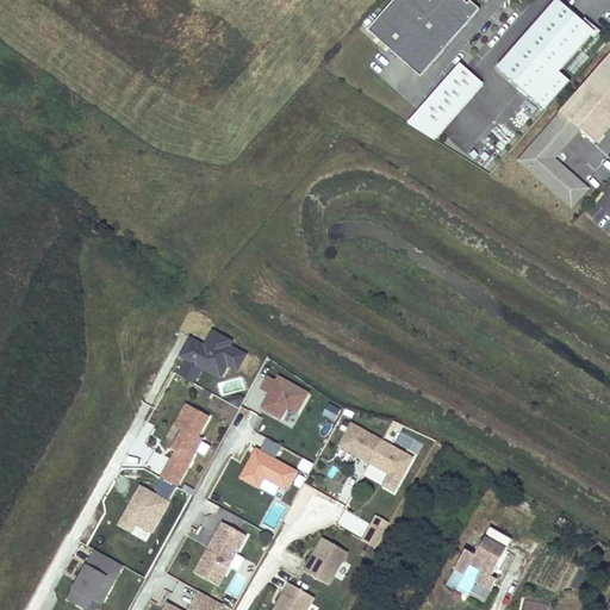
[(392,0),(366,31),(418,76),(478,10),(467,1),(465,4),(461,1),(461,0),(392,0)]
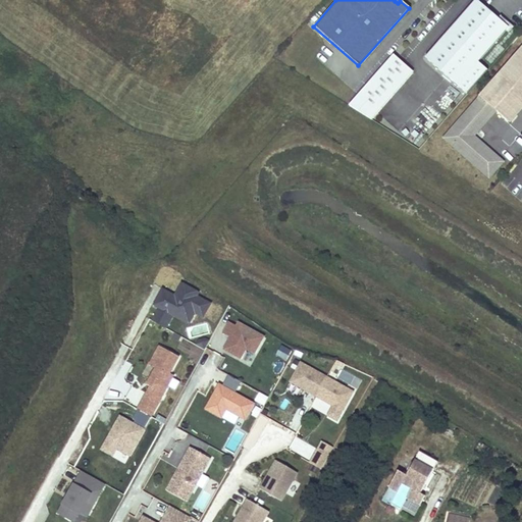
[(475,0),(474,0),(424,57),(465,94),(486,70),(476,62),(507,28),(475,0)]
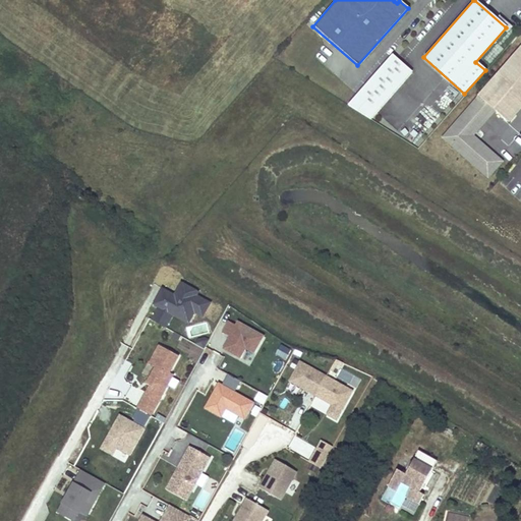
[(470,141),(470,137),(471,135),(494,110),(507,122),(520,105),(520,46),(441,137),(486,178),(501,162),(488,151),(485,155),(478,149),(470,141)]
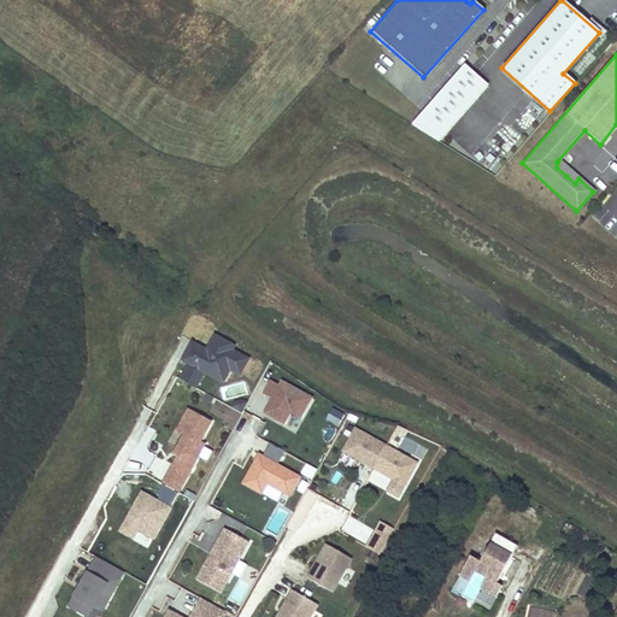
[(436,141),(486,86),(463,65),(410,124),(436,141)]
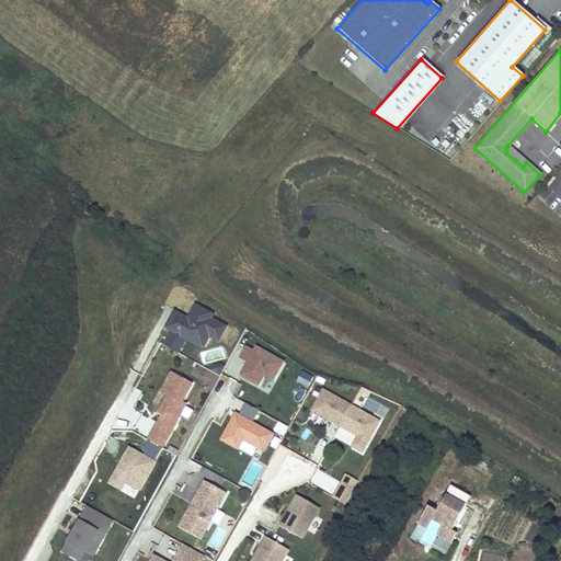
[(526,162),(507,146),(506,148),(506,152),(515,160),(523,167),(526,162)]
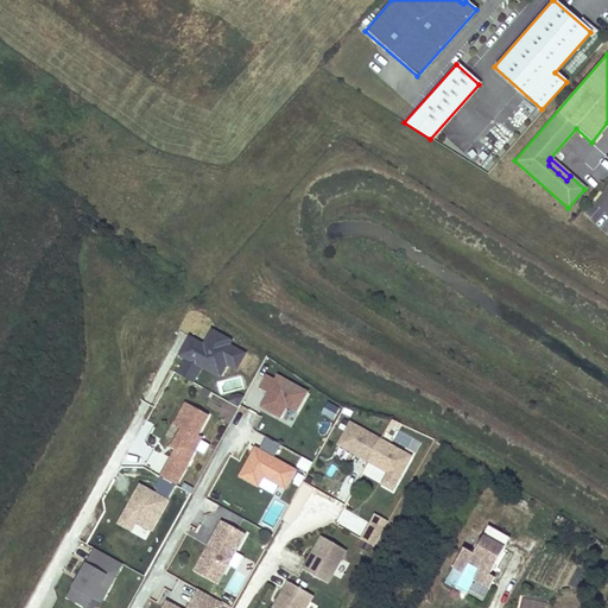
[(178,355),(185,360),(177,373),(195,384),(202,371),(217,380),(226,366),(235,372),(239,366),(246,354),(230,344),(233,342),(213,330),(204,344),(190,336),(178,355)]
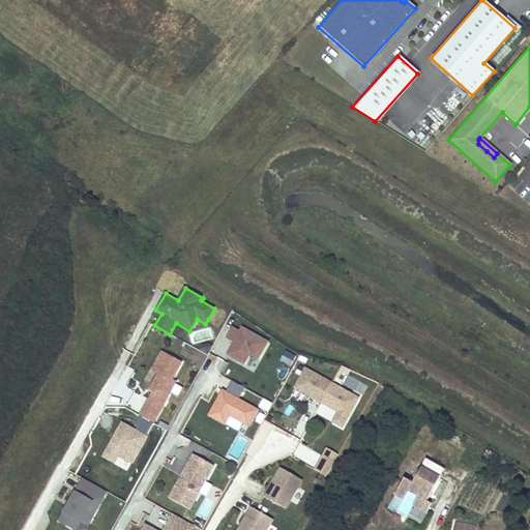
[(268,342),(242,327),(240,330),(233,326),(227,339),(234,343),(229,352),(231,353),(229,355),(244,364),(249,354),(259,358),(268,342)]
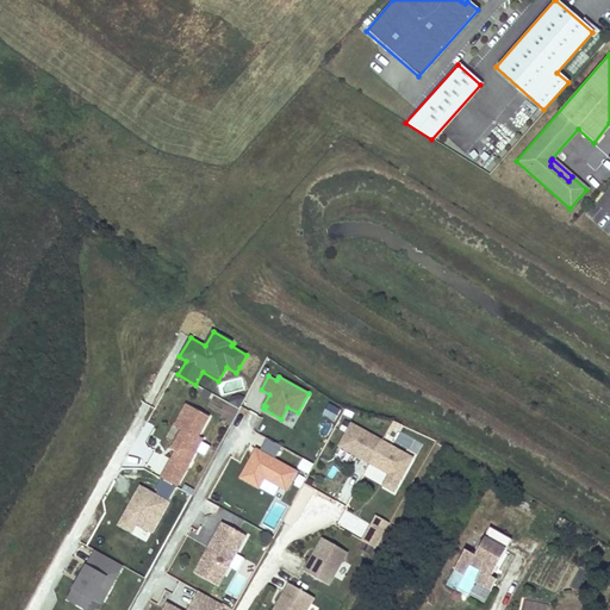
[(238,408),(242,400),(244,397),(241,394),(234,396),(230,404),(238,408)]
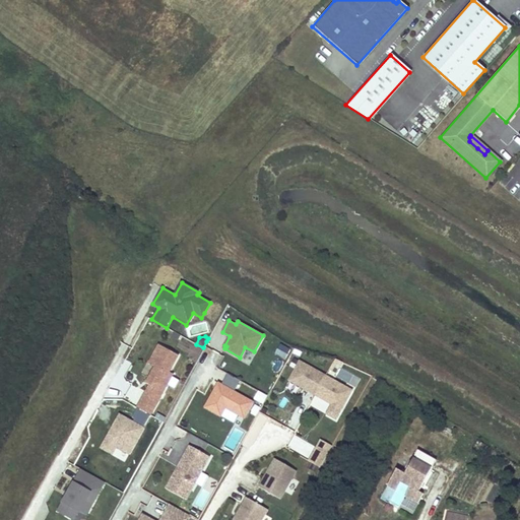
[(281,344),(275,353),(284,360),(290,350),(281,344)]
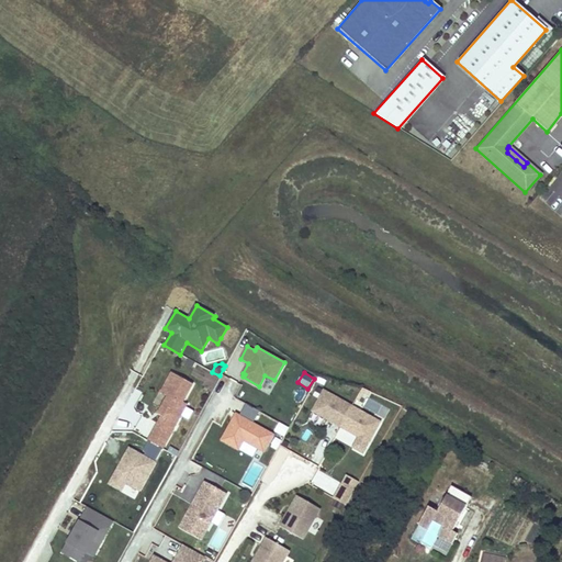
[(163,449),(187,404),(182,402),(192,384),(171,373),(164,389),(170,392),(158,414),(161,416),(148,441),(163,449)]
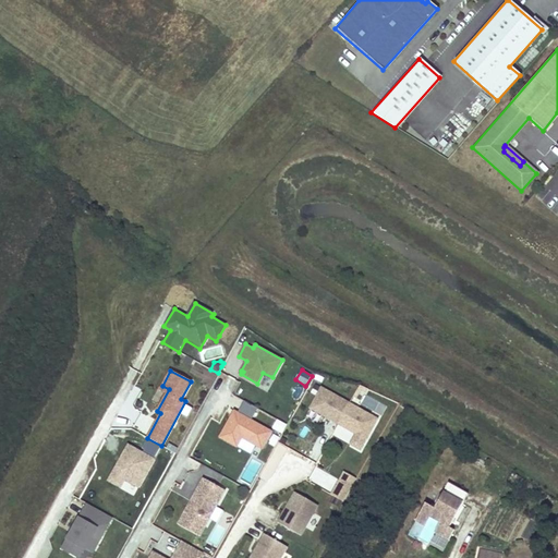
[(331,421),(342,400),(322,388),(310,409),(331,421)]
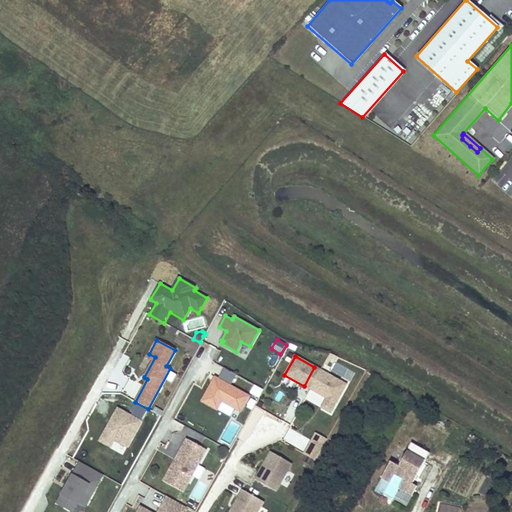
[(310,390),(321,371),(314,367),(304,386),(310,390)]
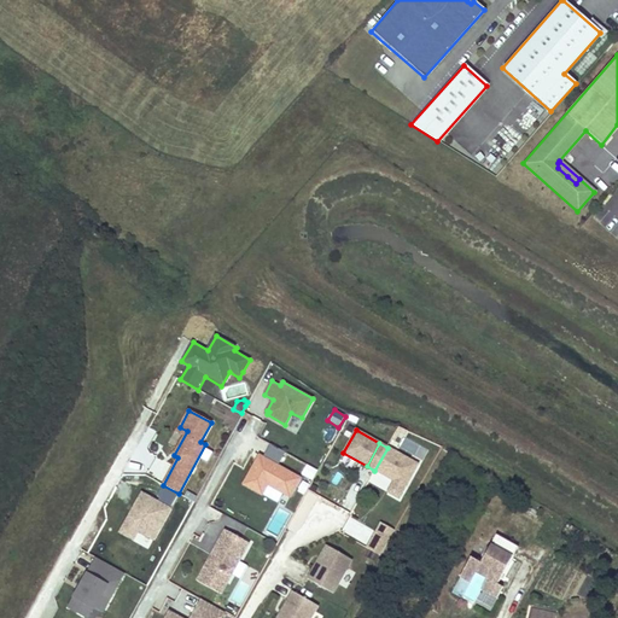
[(301,477),(279,465),(286,452),(272,444),(264,458),(262,456),(258,461),(257,460),(244,484),(263,494),(268,484),(290,496),(301,477)]
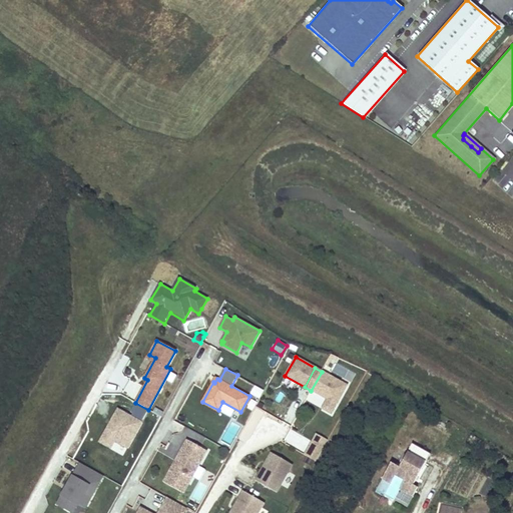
[(347,386),(322,372),(311,391),(328,400),(337,405),(347,386)]
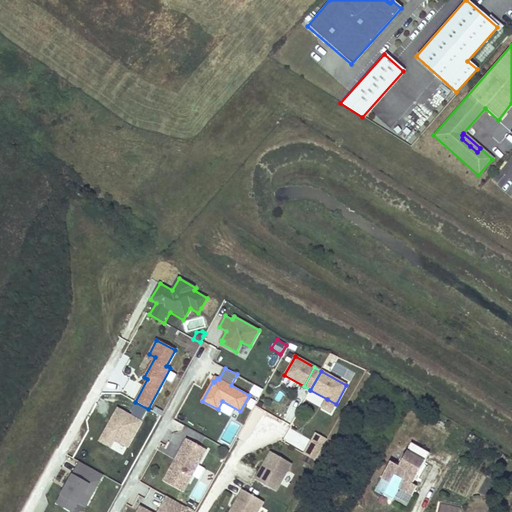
[(263,390),(255,385),(251,392),(259,397),(263,390)]
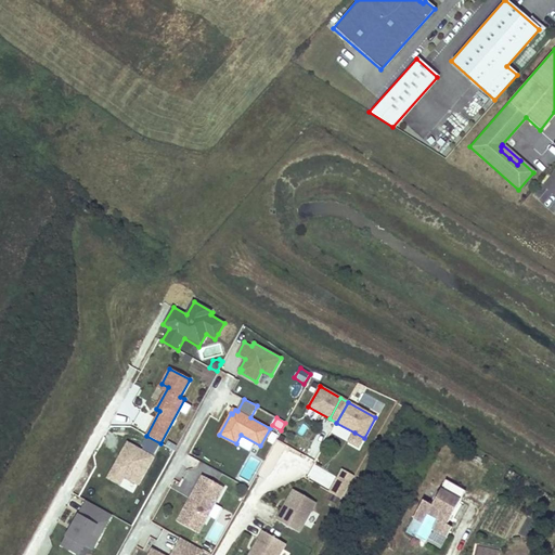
[(359,449),(364,438),(355,433),(348,442),(359,449)]
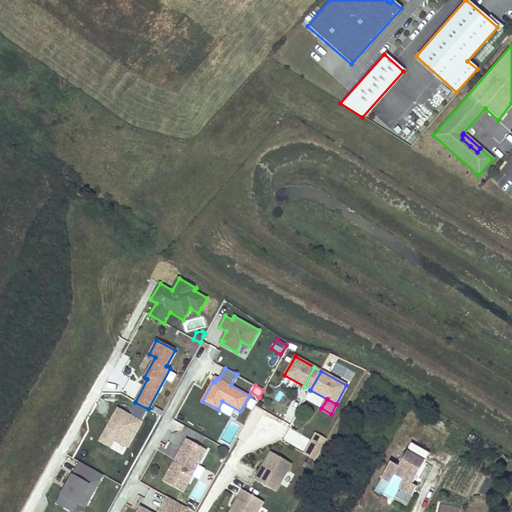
[(127,447),(141,421),(117,408),(99,441),(110,447),(114,440),(127,447)]
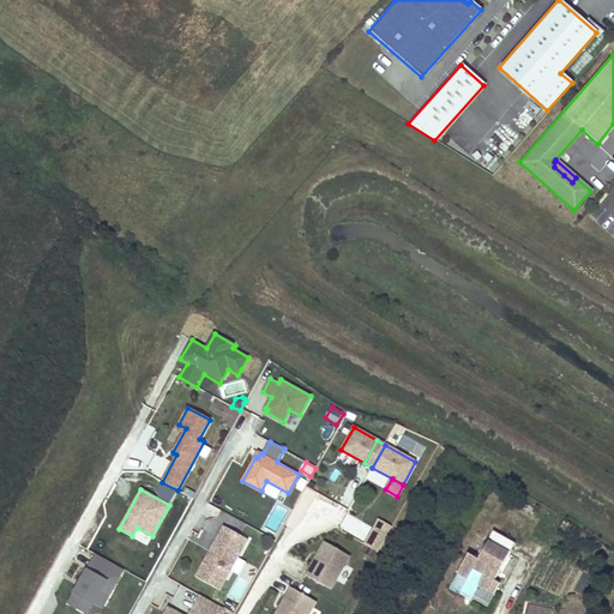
[(377,530),(387,536),(392,527),(379,519),(374,529),(377,530)]
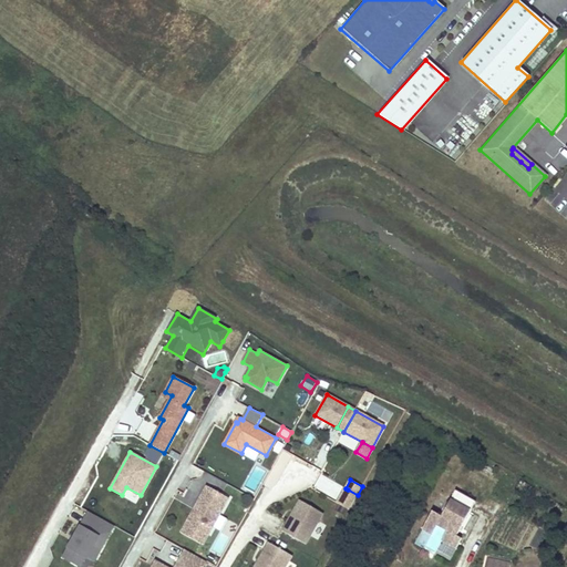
[(203,545),(225,505),(218,502),(222,494),(207,486),(199,500),(202,501),(199,506),(196,505),(181,533),(203,545)]
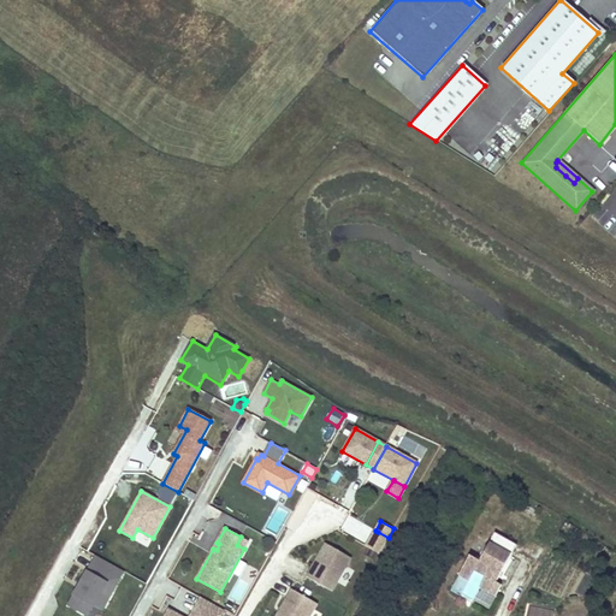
[(148,546),(153,538),(137,529),(132,538),(148,546)]
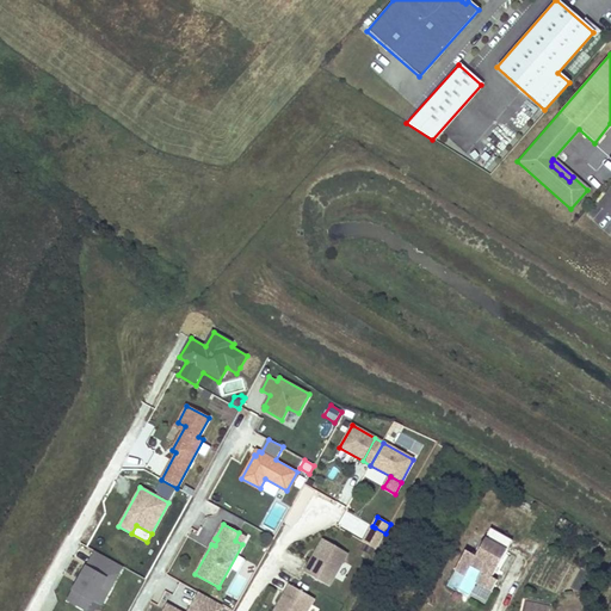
[(376,550),(386,534),(375,528),(370,535),(368,534),(363,542),(376,550)]
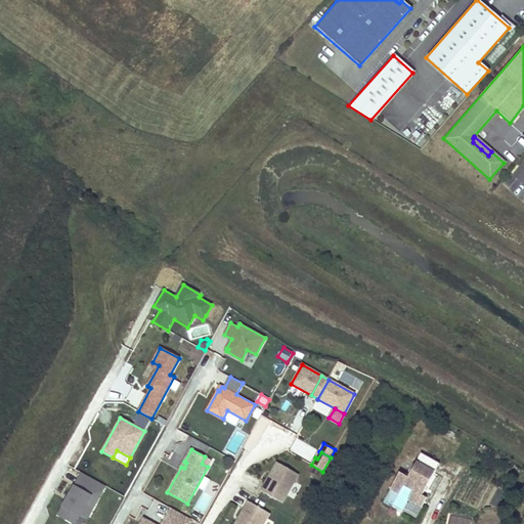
[(208,467),(212,461),(205,456),(202,464),(208,467)]
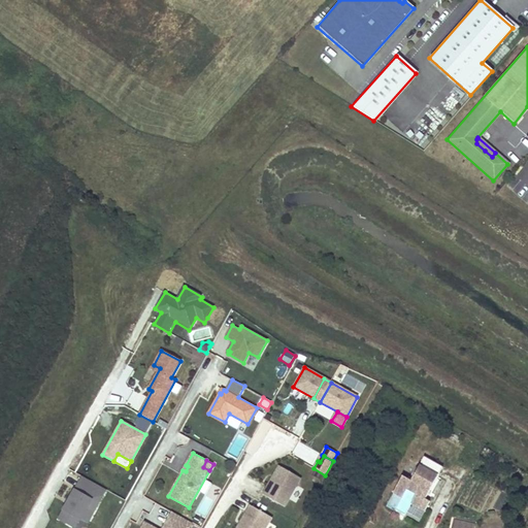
[(422,461),(417,470),(435,481),(439,471),(422,461)]
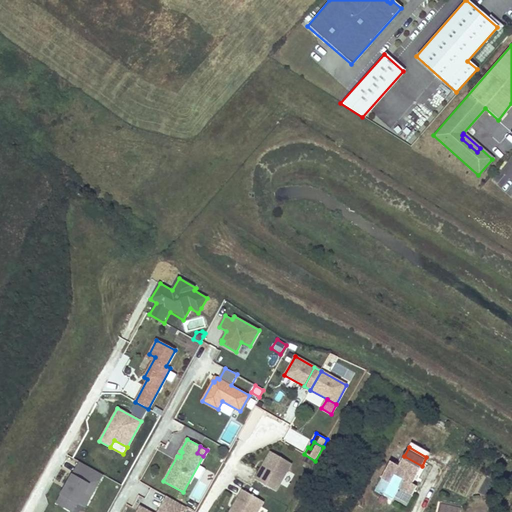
[(292,464),(271,452),(266,460),(268,461),(266,465),(264,464),(255,480),(276,492),(292,464)]
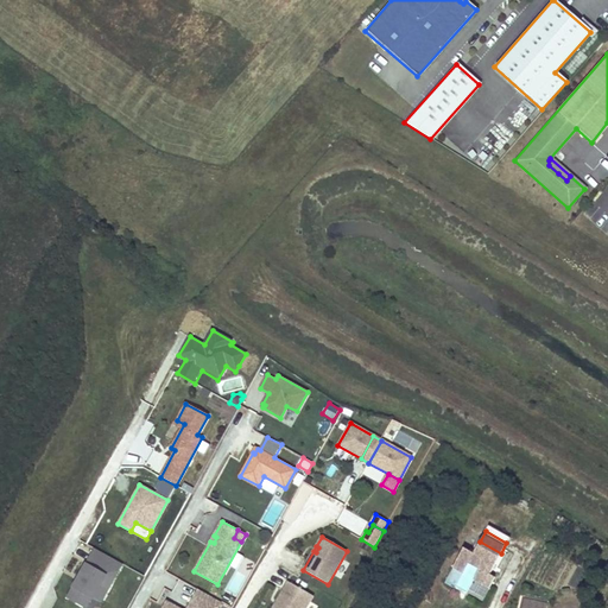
[(460,553),(449,572),(460,578),(466,569),(476,574),(470,584),(486,593),(492,583),(486,580),(501,553),(480,542),(470,558),(460,553)]
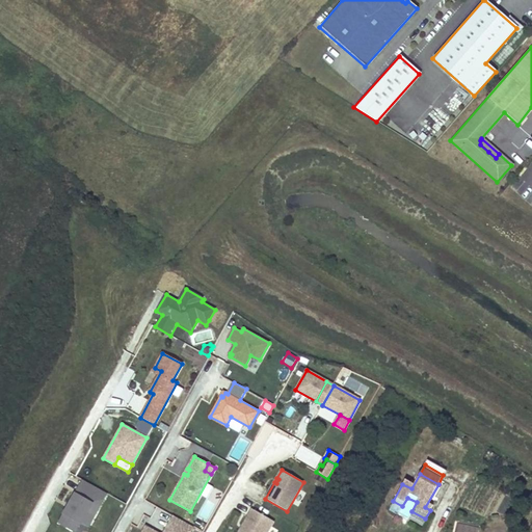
[(94,517),(107,494),(83,480),(60,523),(76,531),(80,523),(81,524),(87,514),(94,517)]
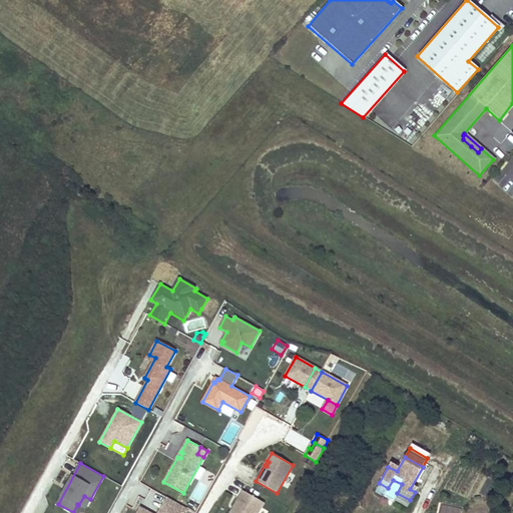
[(231,511),(230,512),(259,512),(265,503),(243,491),(233,507),(236,508),(233,512),(231,511)]
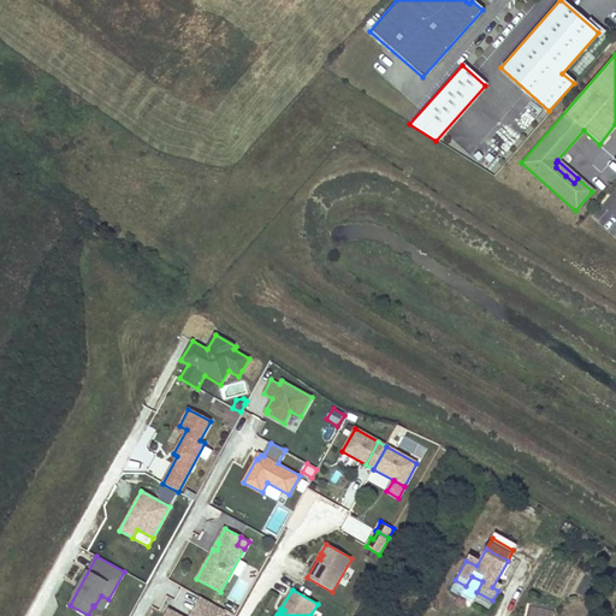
[(104,611),(110,600),(108,599),(101,596),(94,606),(104,611)]
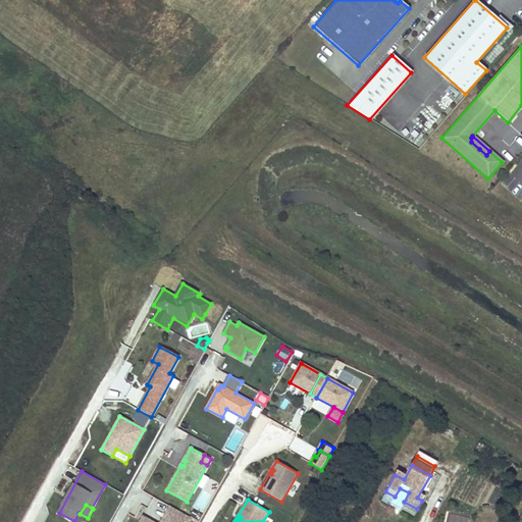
[(166,521),(187,521),(190,517),(170,506),(162,520),(166,521)]
